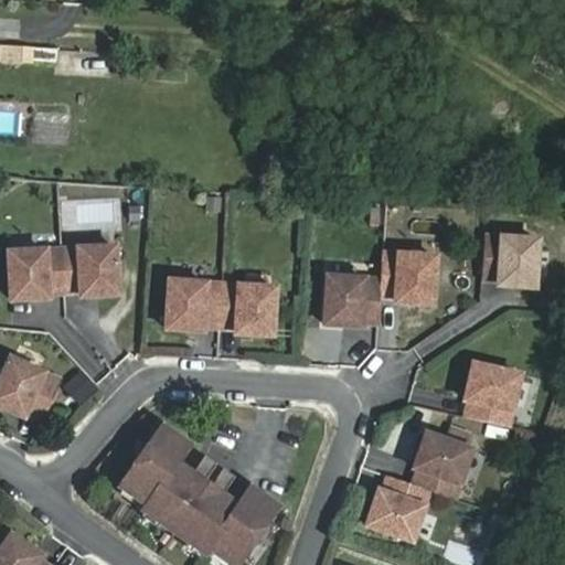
[(35,49),(4,46),(3,60),(34,62),(35,49)]
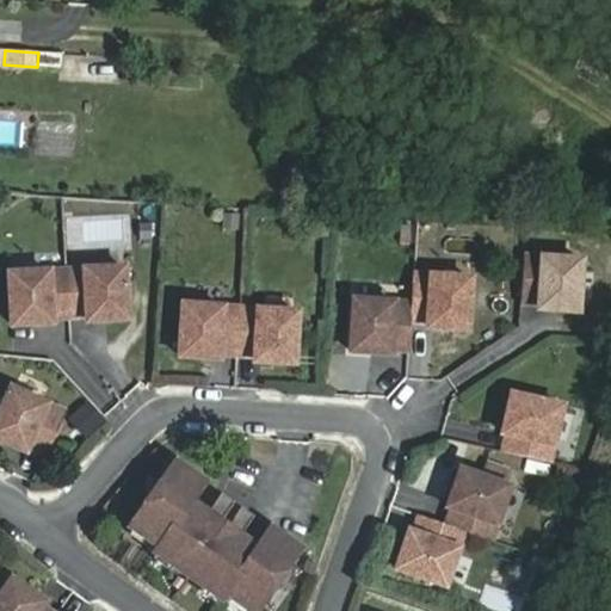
[(65,55),(38,53),(37,67),(63,68),(65,55)]
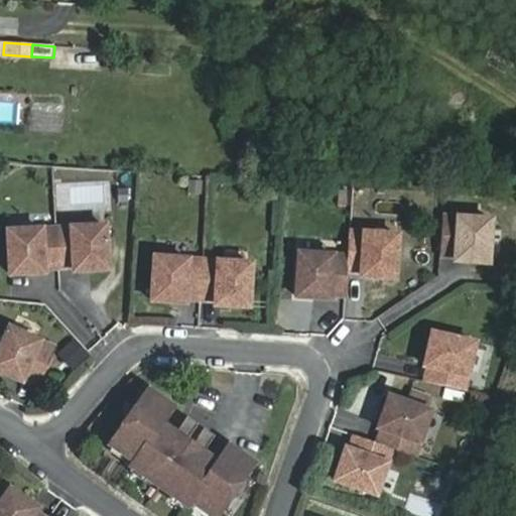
[(491,221),(442,218),(440,257),(456,258),(456,262),(489,264),(491,221)]
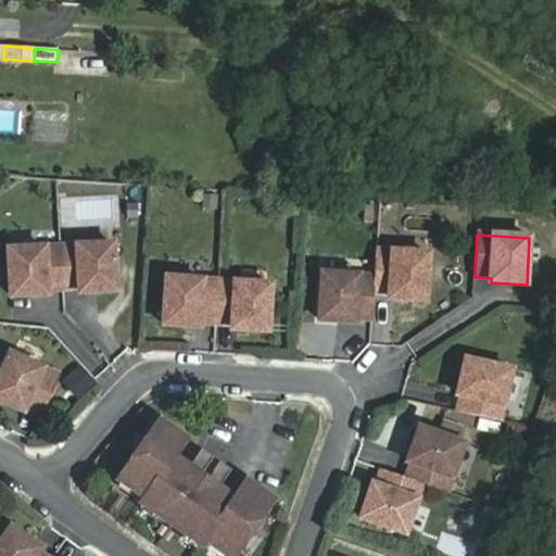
[(113,245),(9,251),(12,298),(48,295),(47,291),(63,290),(79,289),(80,293),(115,292),(113,245)]
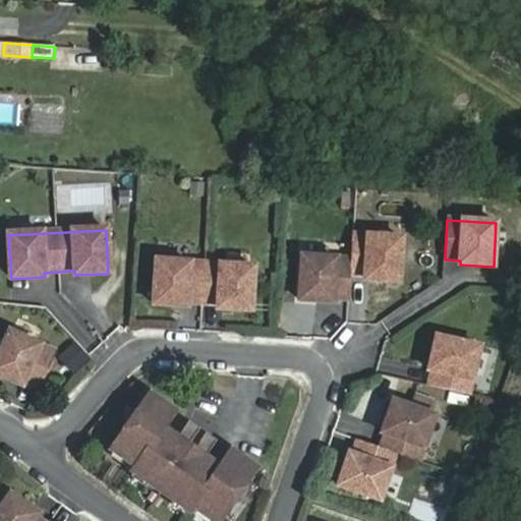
[(351,261),(350,276),(365,277),(365,281),(399,283),(401,239),(353,236),(351,261)]
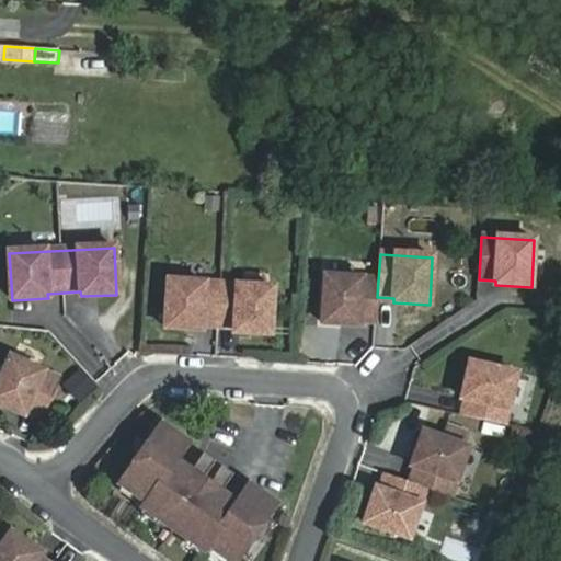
[(378,281),(325,277),(322,324),(358,327),(358,322),(375,323),(377,297),(378,281)]
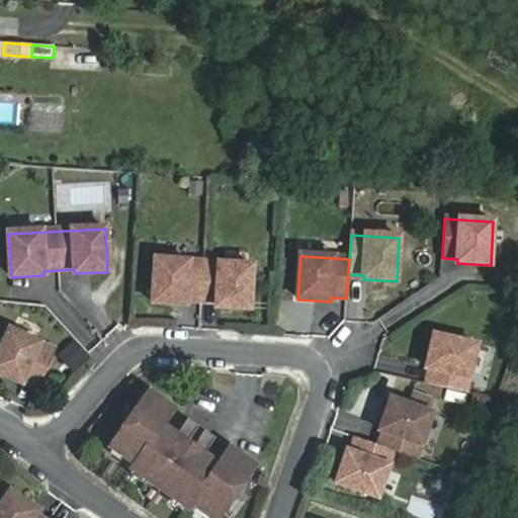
[(252,267),(156,261),(153,304),(186,307),(186,303),(217,304),(217,308),(250,311),(252,267)]
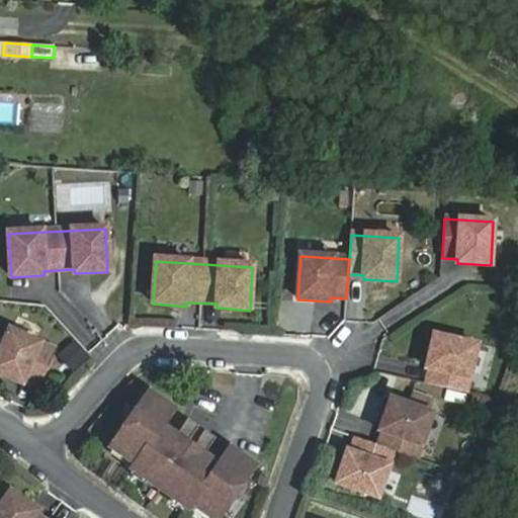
[(8,331),(0,347),(0,374),(20,383),(22,380),(35,386),(52,350),(8,331)]
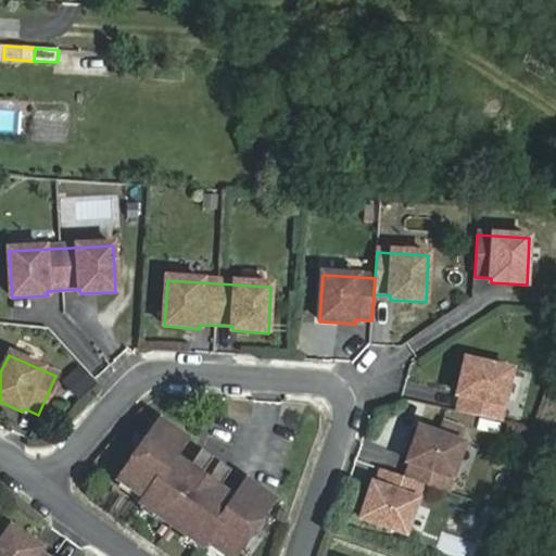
[(462,395),(458,412),(500,420),(510,370),(465,359),(457,394),(462,395)]
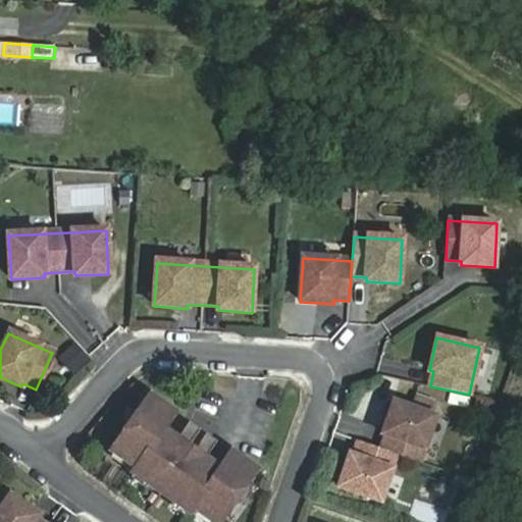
[(72,342),(58,359),(75,374),(90,357),(72,342)]
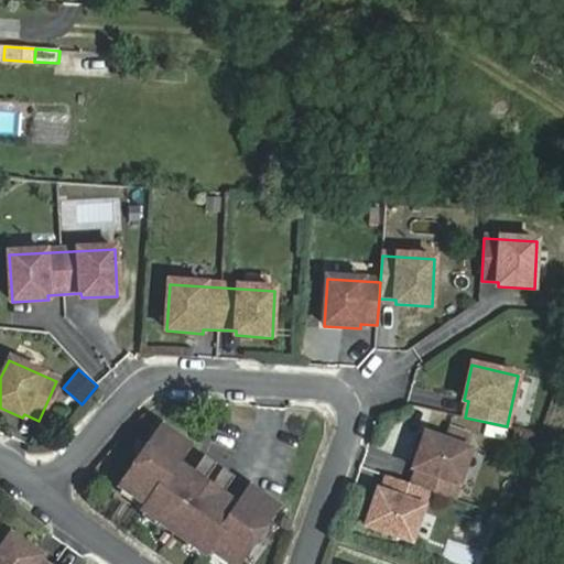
[(171,473),(188,447),(160,427),(119,488),(145,506),(142,511),(205,554),(208,550),(228,563),(237,563),(277,508),(248,489),(231,514),(217,505),(215,507),(183,485),(184,483),(171,473)]
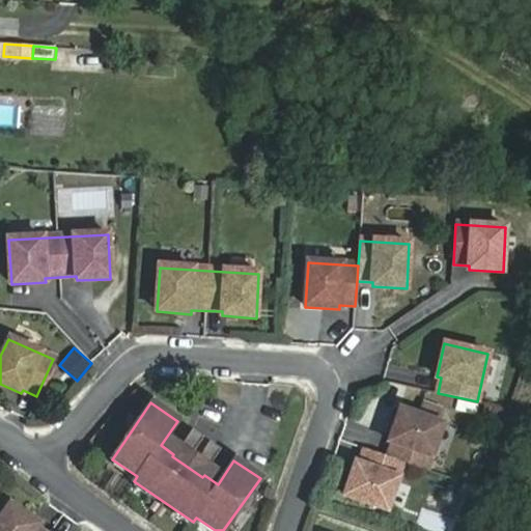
[(442,423),(400,409),(389,441),(392,442),(387,456),(402,463),(425,470),(442,423)]
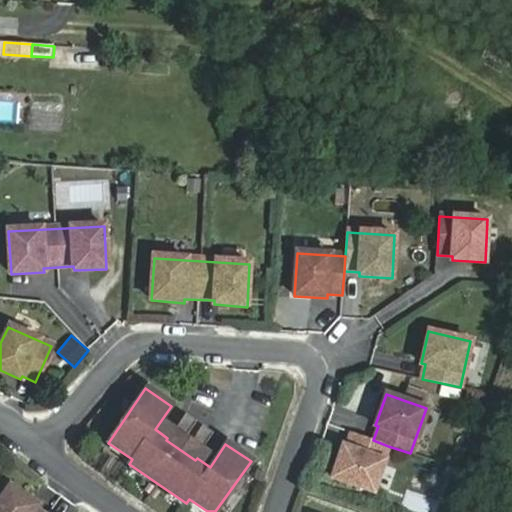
[(184,415),(172,432),(183,439),(194,422),(184,415)]
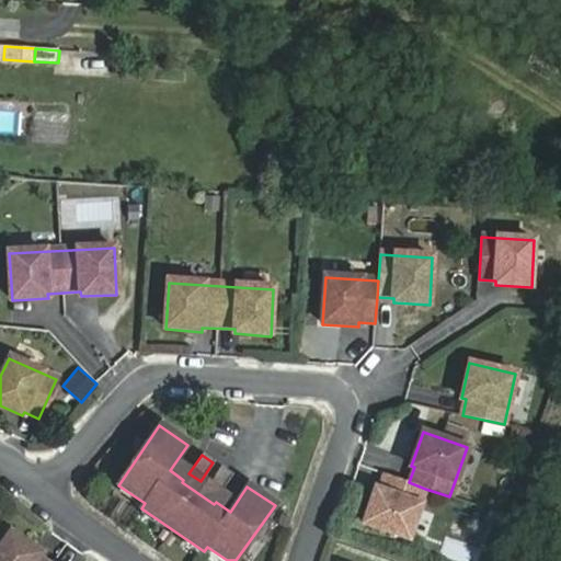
[(221,468),(208,487),(219,494),(232,477),(221,468)]
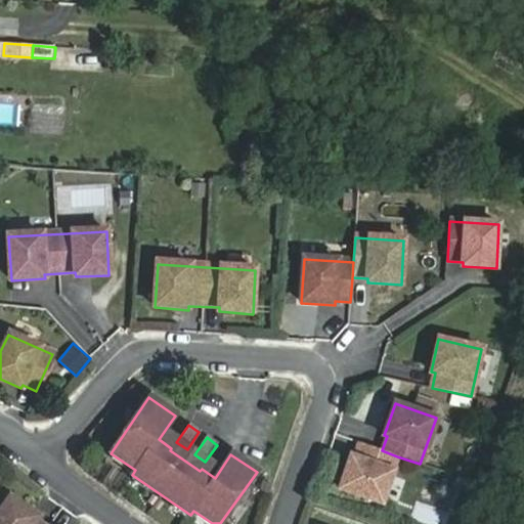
[(382,450),(359,443),(354,457),(351,455),(340,488),(381,503),(397,456),(382,450)]
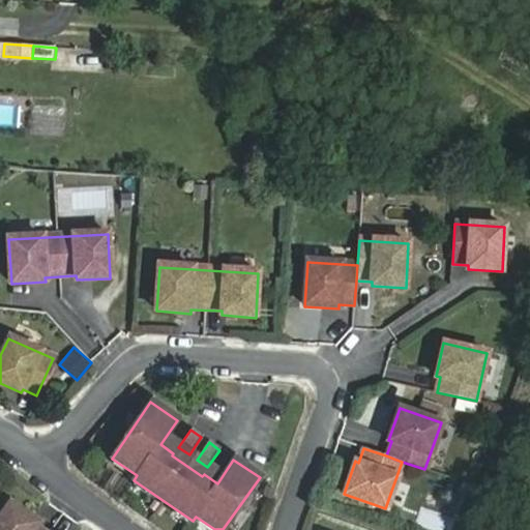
[(40,529),(35,526),(38,523),(10,503),(0,517),(0,529),(40,529)]
